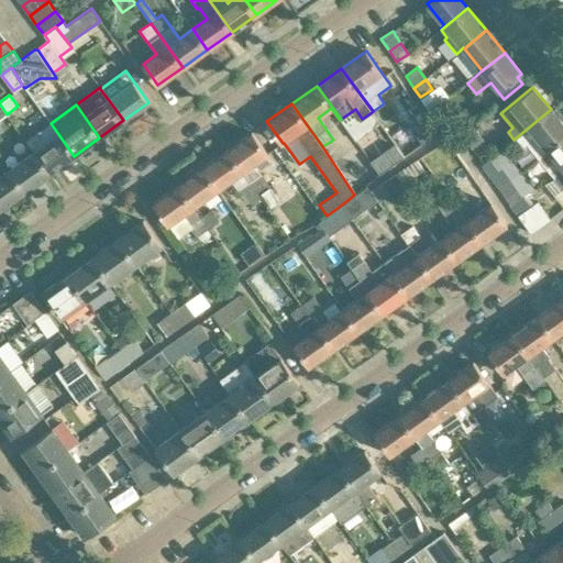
[(562,123),(551,109),(514,140),(521,148),(527,145),(538,158),(562,136),(562,123)]
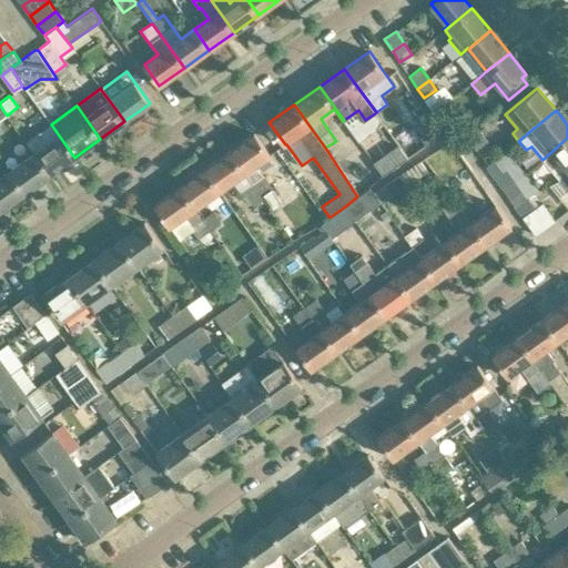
[(50,175),(74,158),(59,135),(51,124),(27,142),(34,153),(50,175)]
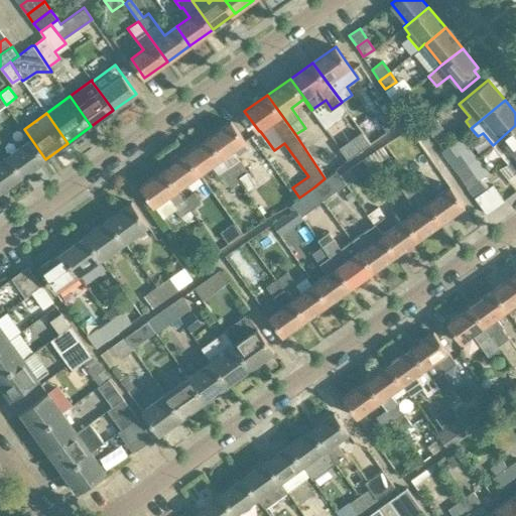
[(422,123),(433,138),(444,130),(432,115),(422,123)]
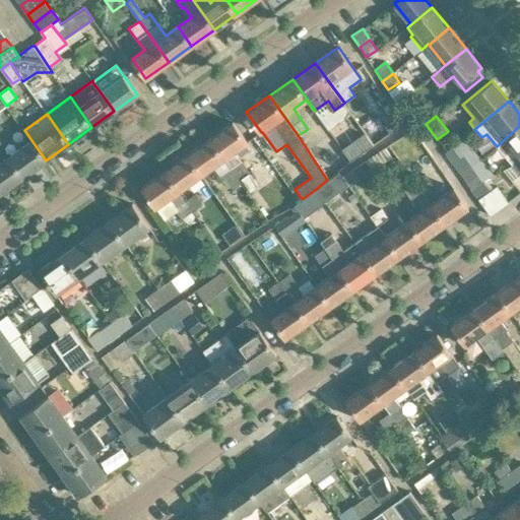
[(397,117),(384,126),(389,133),(402,124),(397,117)]
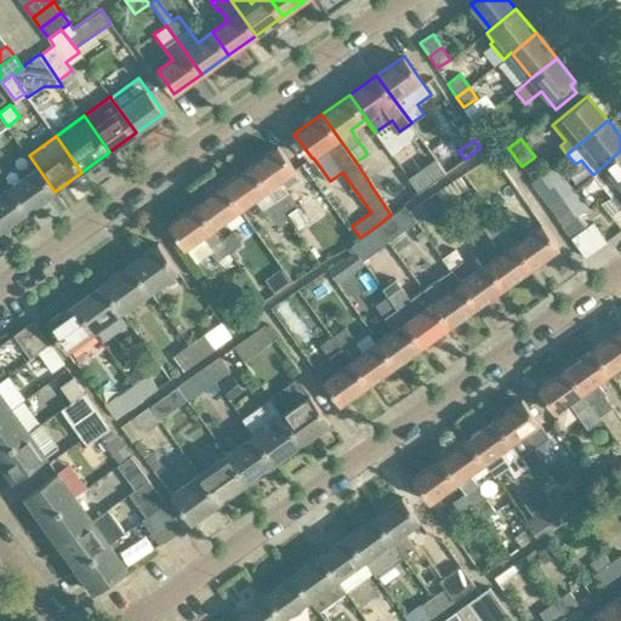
[(278,146),(250,165),(268,189),(275,200),(284,214),(286,212),(296,206),(296,205),(280,181),(295,170),(278,146)]
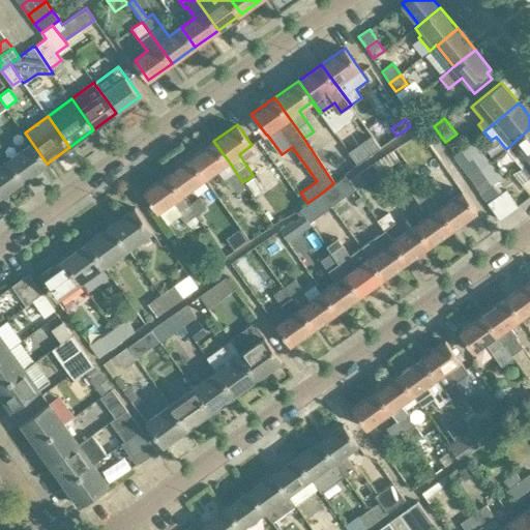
[(529,128),(506,149),(507,151),(508,150),(523,169),(529,163),(529,128)]
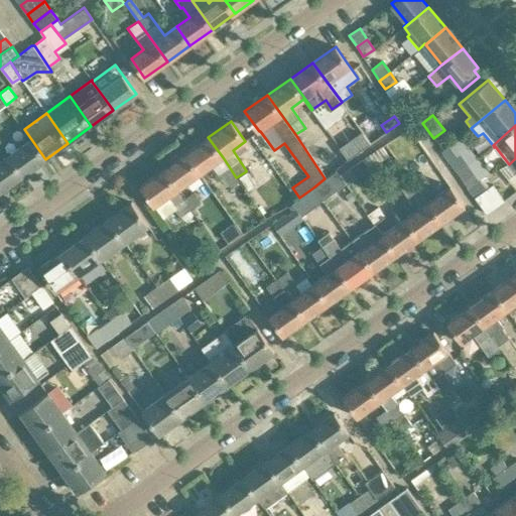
[(348,159),(370,143),(363,134),(341,149),(348,159)]
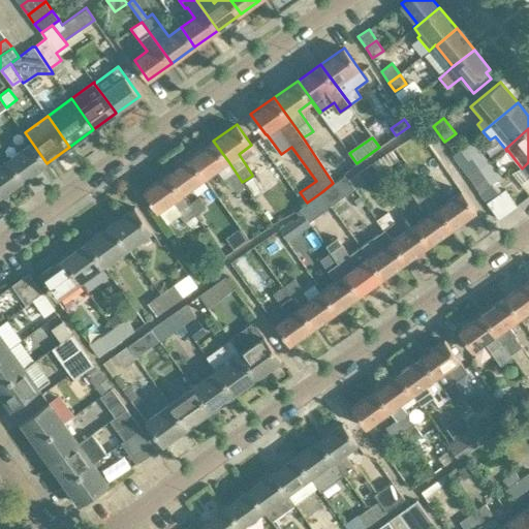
[(213,141),(190,157),(205,178),(228,161),(213,141)]
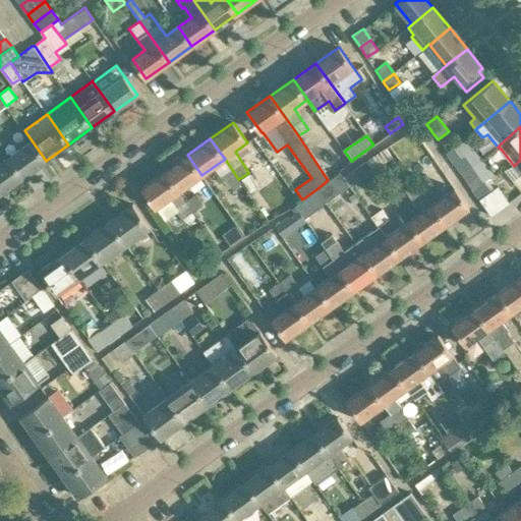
[(32,140),(8,157),(22,177),(46,161),(32,140)]
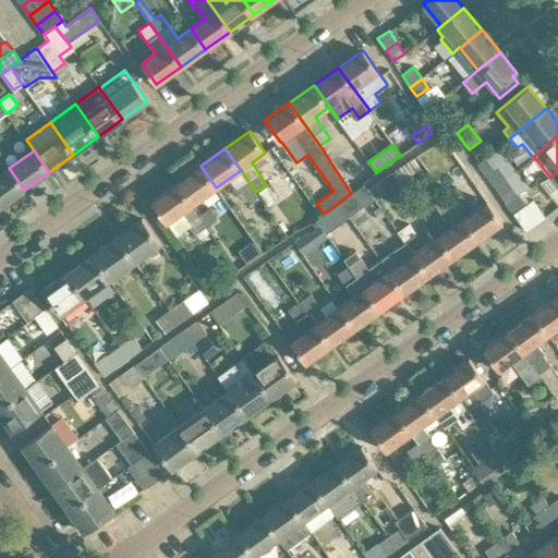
[(487,157),(477,164),(494,186),(506,179),(505,178),(516,169),(507,158),(495,168),(487,157)]
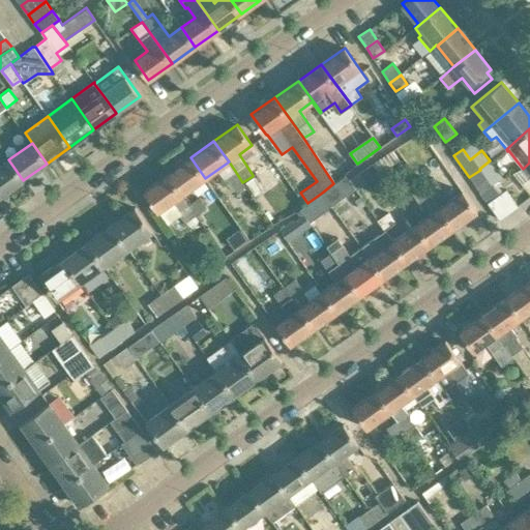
[(190,157),(167,174),(181,195),(205,178),(190,157)]
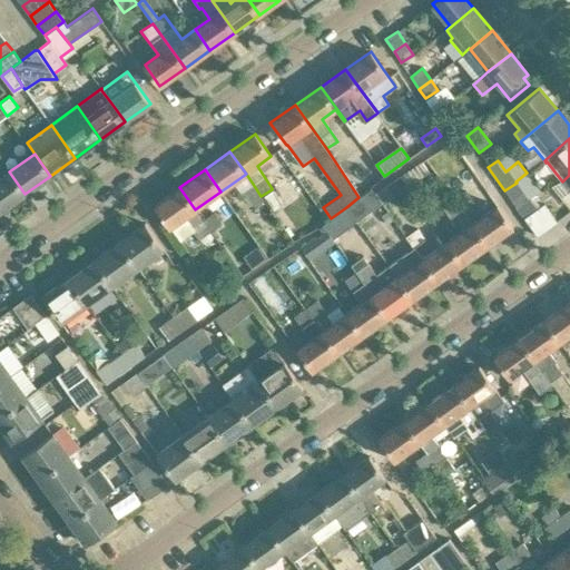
[(0,210),(25,194),(9,172),(0,178),(0,210)]
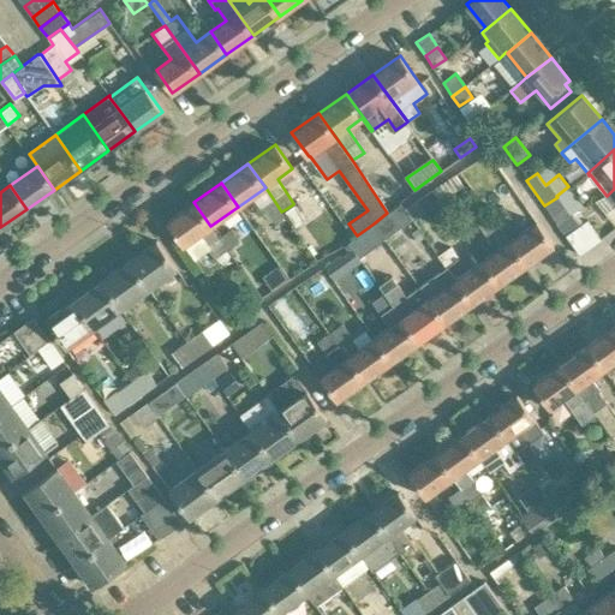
[(557,197),(544,206),(557,224),(568,215),(571,214),(557,197)]
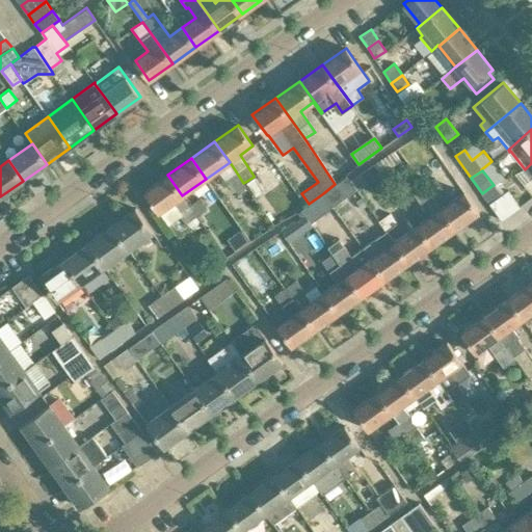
[(243,183),(236,171),(224,180),(232,191),(243,183)]
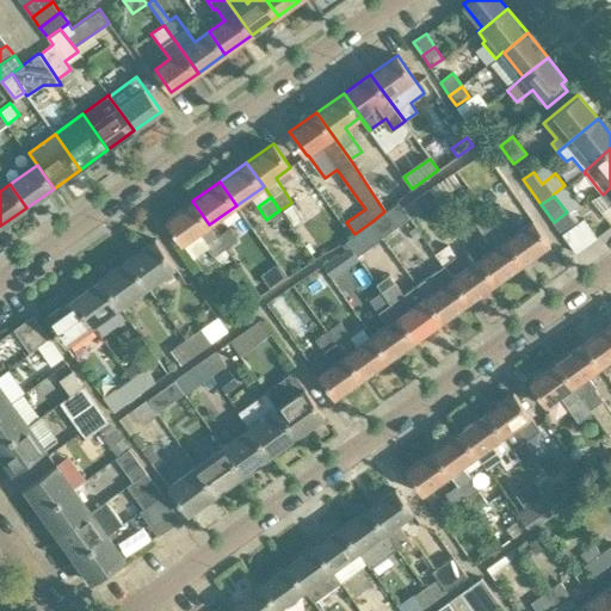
[(166,220),(179,240),(183,244),(209,224),(192,201),(166,220)]
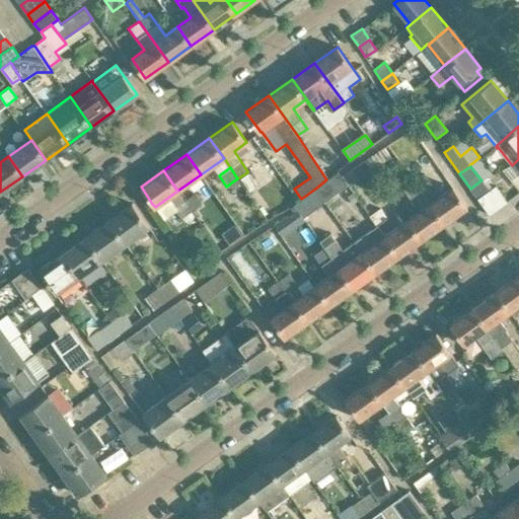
[(247,172),(239,177),(249,192),(257,186),(247,172)]
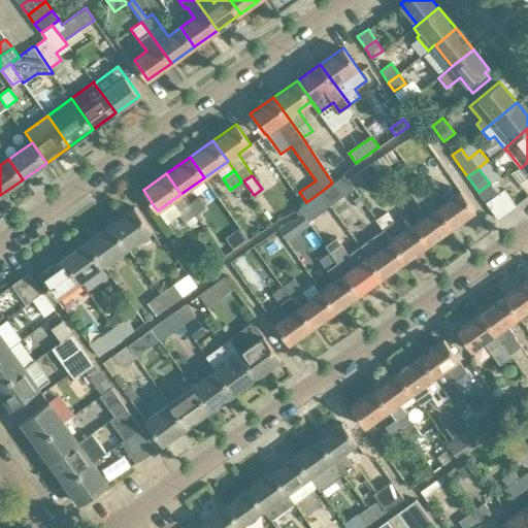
[(332,183),(321,192),(330,204),(354,188),(347,179),(343,175),(332,183)]
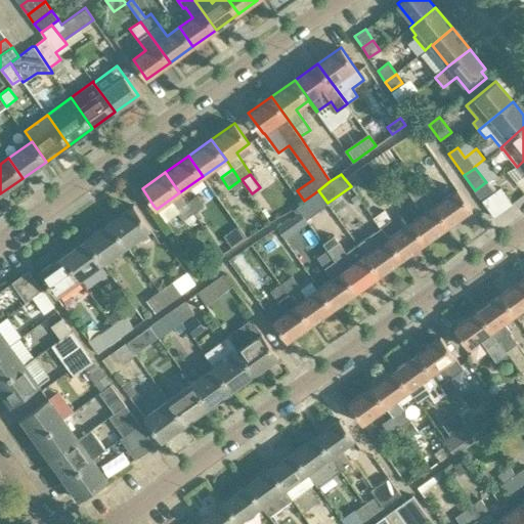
[(429,176),(419,183),(448,225),(472,209),(457,188),(443,198),(429,176)]
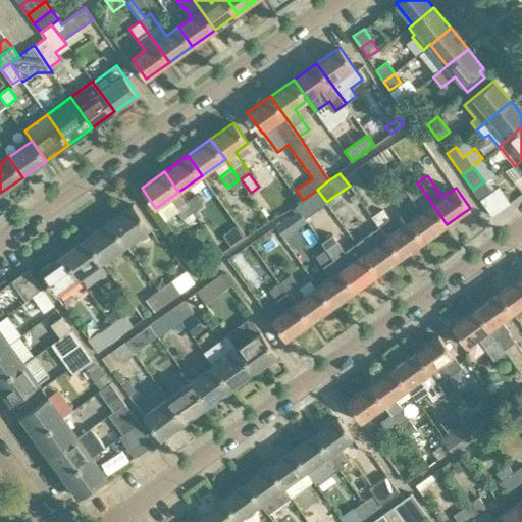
[(482,183),(473,190),(480,200),(491,192),(484,181),(482,183)]
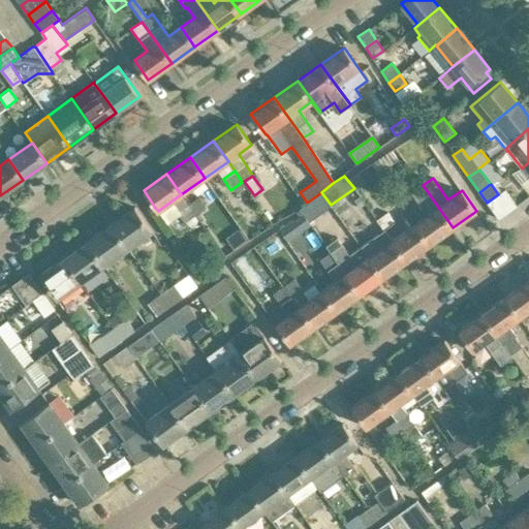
[(427,215),(415,223),(430,244),(453,227),(423,185),(411,193),(427,215)]
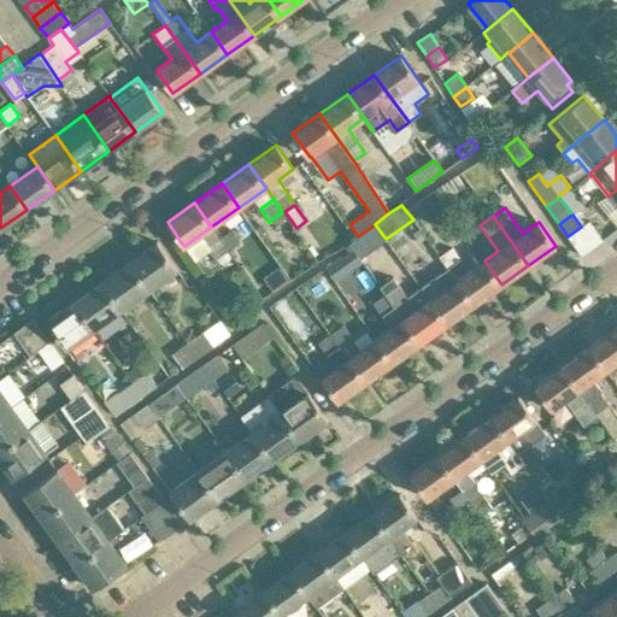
[(589,221),(581,227),(568,236),(582,256),(603,241),(589,221)]
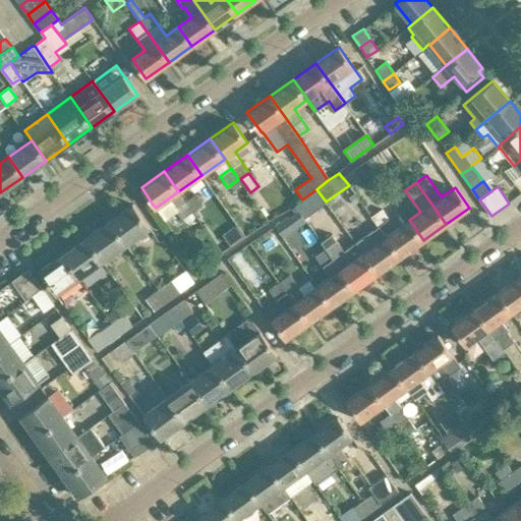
[(294,206),(298,211),(303,218),(326,201),(316,189),(302,199),(294,206)]
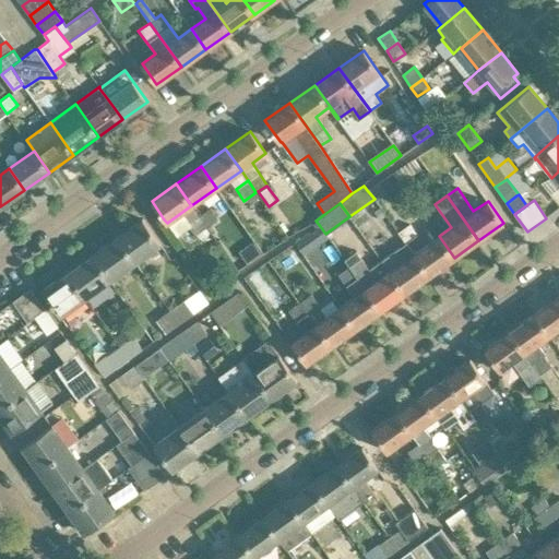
[(218,219),(210,207),(199,216),(206,227),(218,219)]
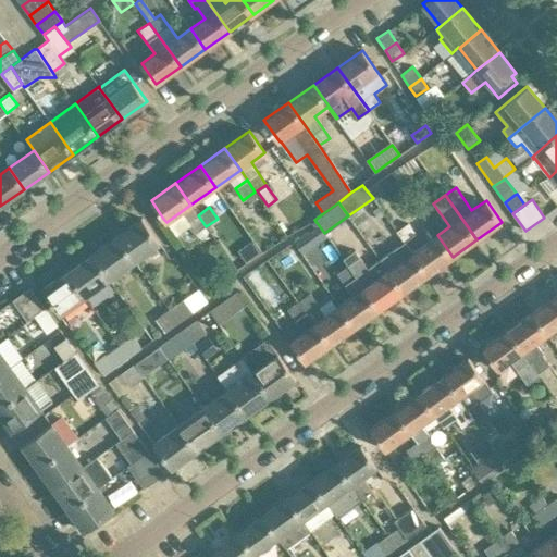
[(198,215),(187,223),(195,234),(206,226),(198,215)]
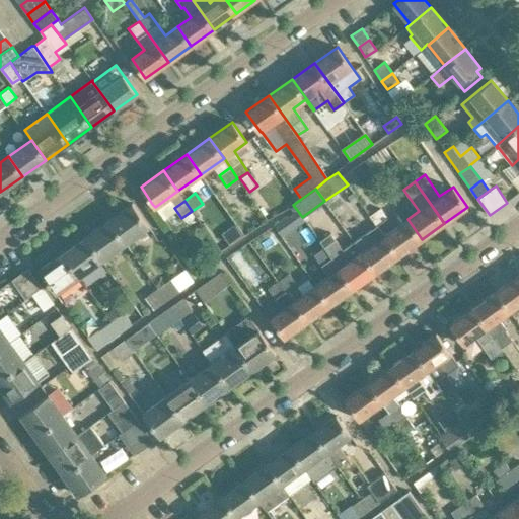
[(132,203),(108,220),(126,243),(149,226),(132,203)]
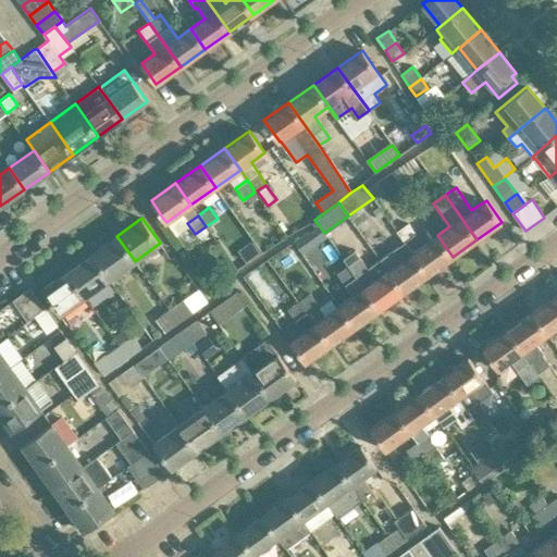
[(408,224),(397,232),(405,242),(416,235),(415,234),(408,224)]
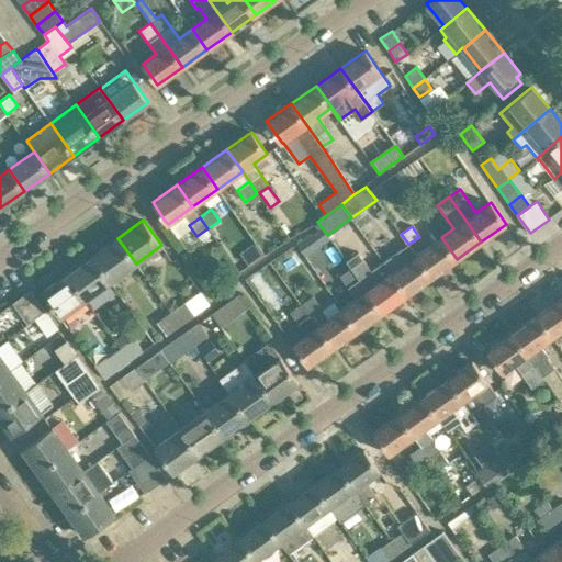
[(327,235),(322,227),(298,245),(305,256),(329,238),(327,235)]
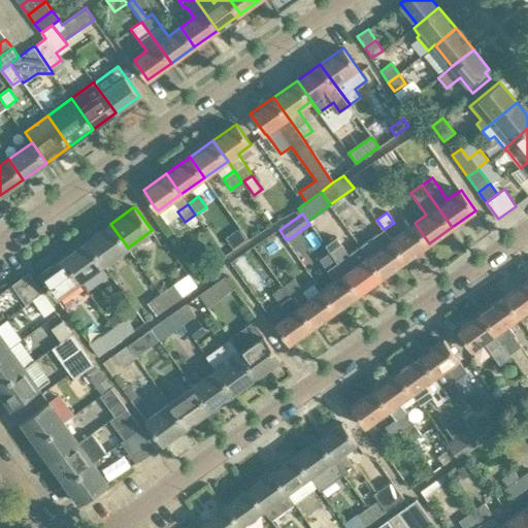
[(415,223),(403,231),(391,239),(405,260),(429,243),(415,223)]
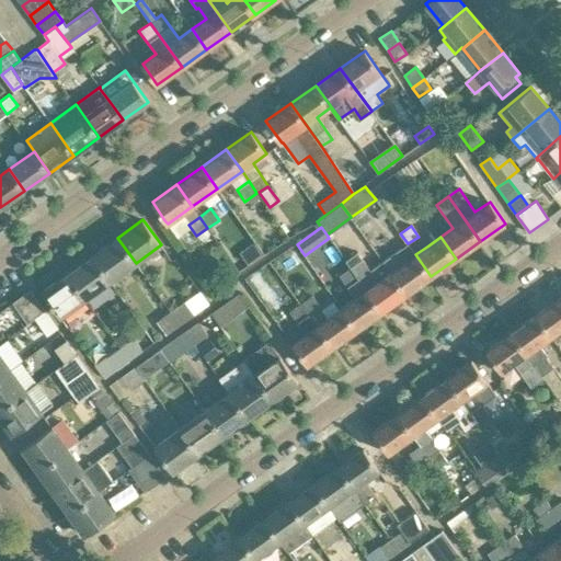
[(117,238),(92,255),(111,281),(136,263),(117,238)]
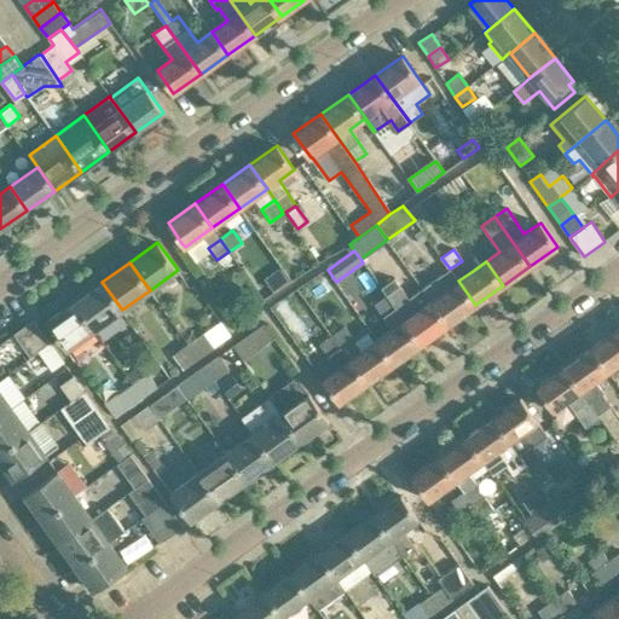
[(279,268),(265,278),(273,290),(288,281),(279,268)]
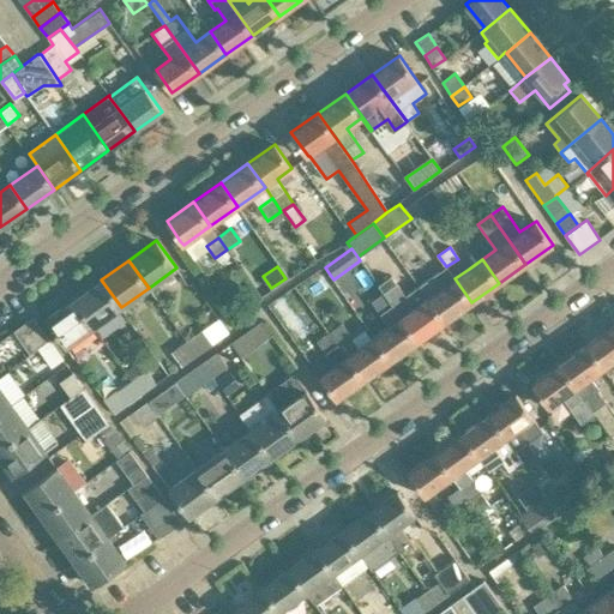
[(419,286),(445,321),(471,302),(455,278),(446,266),(445,268),(419,286)]
